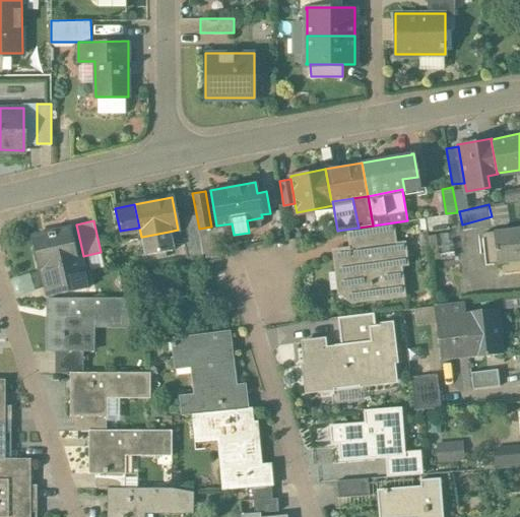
[(394,223),(362,229),(365,248),(396,243),(394,223)]
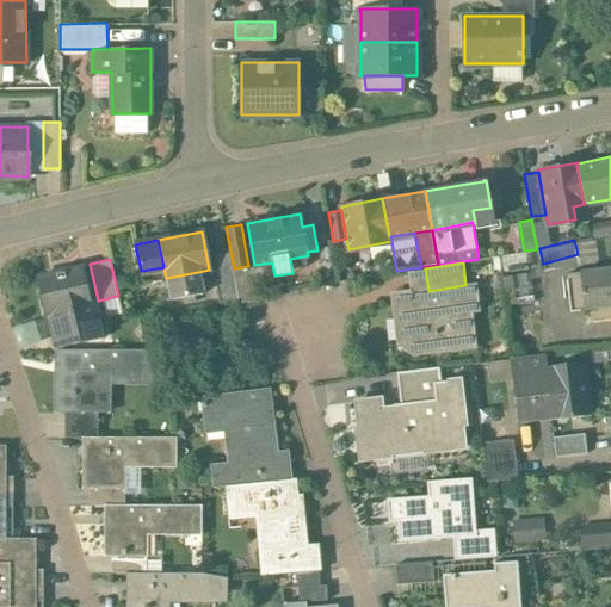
[(606,265),(585,267),(587,278),(582,279),(582,286),(585,303),(610,299),(610,274),(609,276),(606,265)]
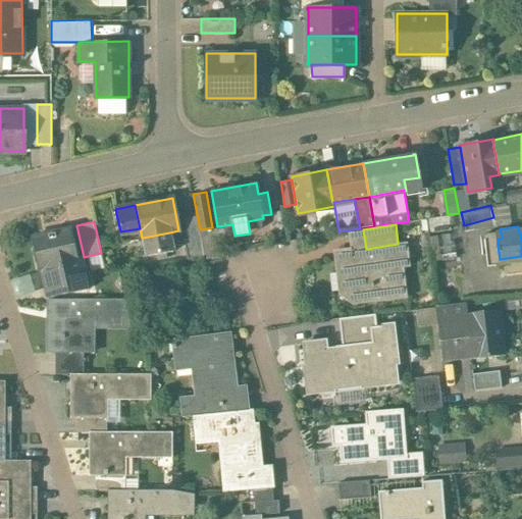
[(70,229),(34,238),(41,270),(47,268),(77,262),(70,229)]
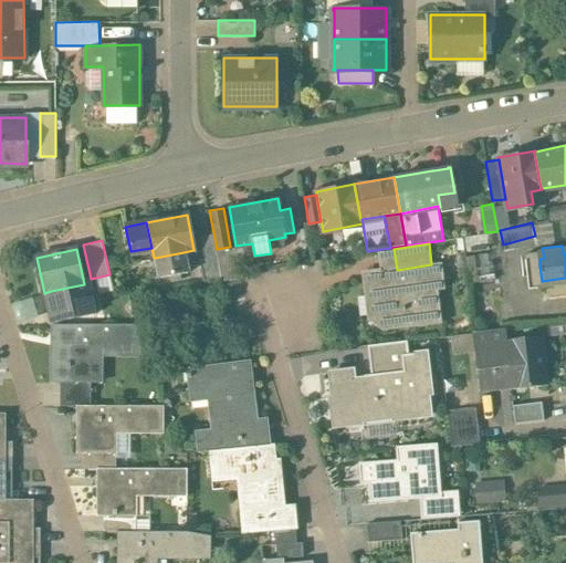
[(184,252),(155,258),(159,277),(187,271),(184,252)]
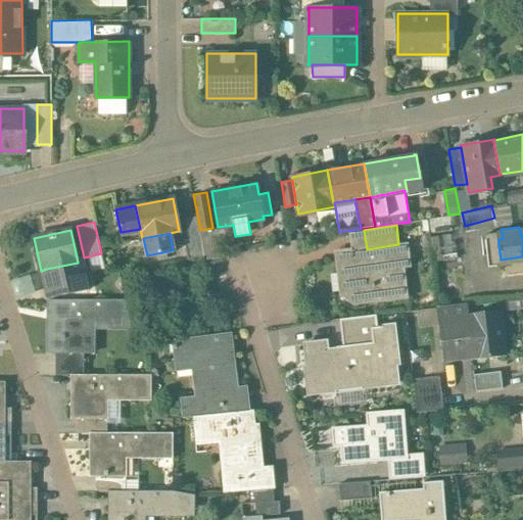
[(367,249),(354,250),(354,249),(336,251),(339,271),(349,270),(350,283),(346,289),(347,296),(353,301),(406,295),(401,265),(408,264),(406,244),(398,244),(367,249)]
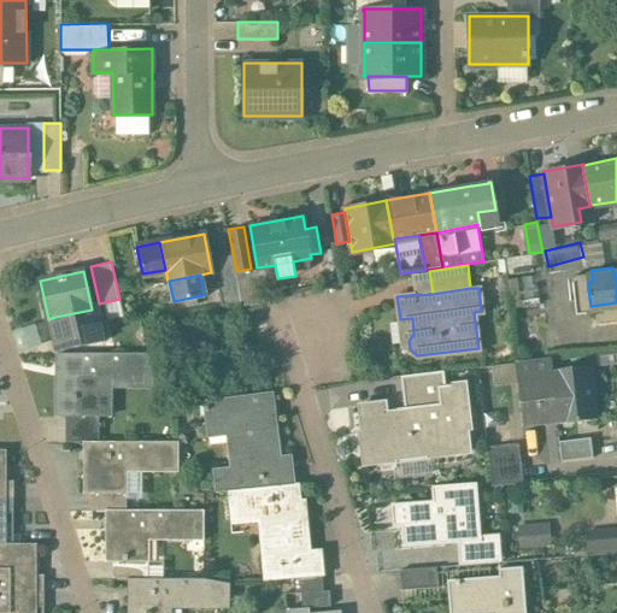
[(588,289),(575,292),(577,308),(591,306),(588,289)]
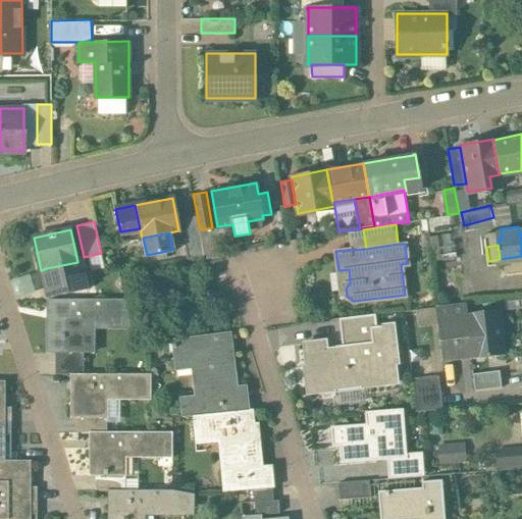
[(77,262),(47,268),(53,293),(67,289),(68,293),(89,288),(85,271),(80,272),(77,262)]
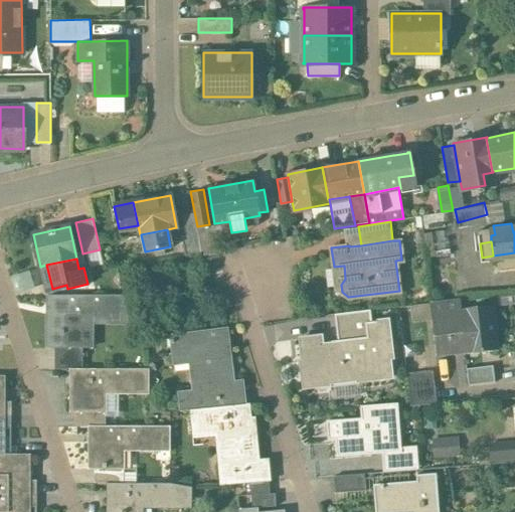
[(125,295),(48,294),(47,344),(55,344),(55,368),(70,368),(82,368),(83,319),(130,320),(125,295)]
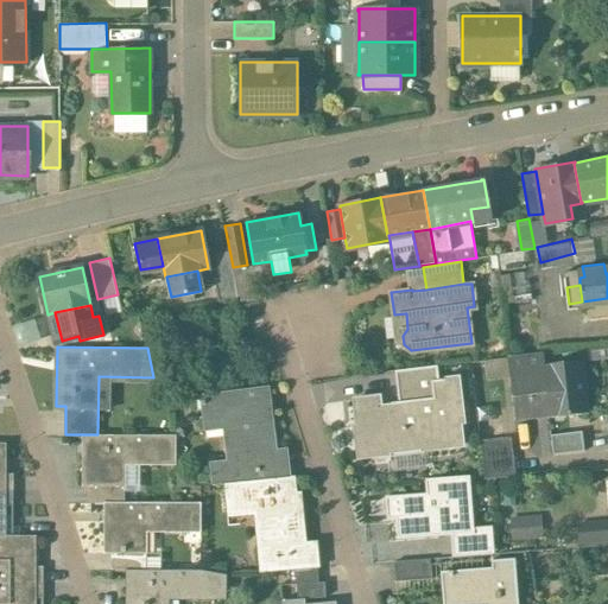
[(582,360),(543,364),(542,351),(508,356),(515,418),(536,415),(536,412),(546,411),(548,417),(588,412),(582,360)]
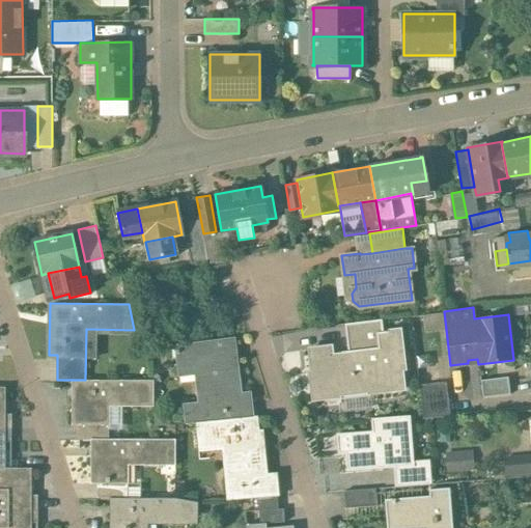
[(382,318),(345,323),(348,350),(379,346),(376,332),(384,331),(382,318)]
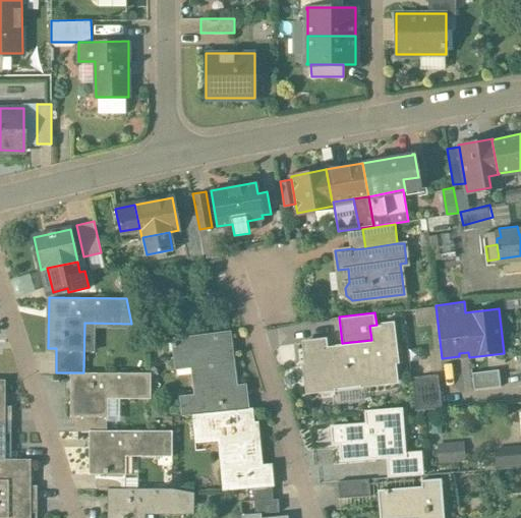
[(377,325),(369,326),(371,340),(342,343),(335,344),(336,346),(326,347),(325,339),(303,341),(306,363),(304,364),(307,391),(333,388),(332,382),(361,379),(362,385),(396,381),(394,361),(397,360),(392,323),(377,325)]
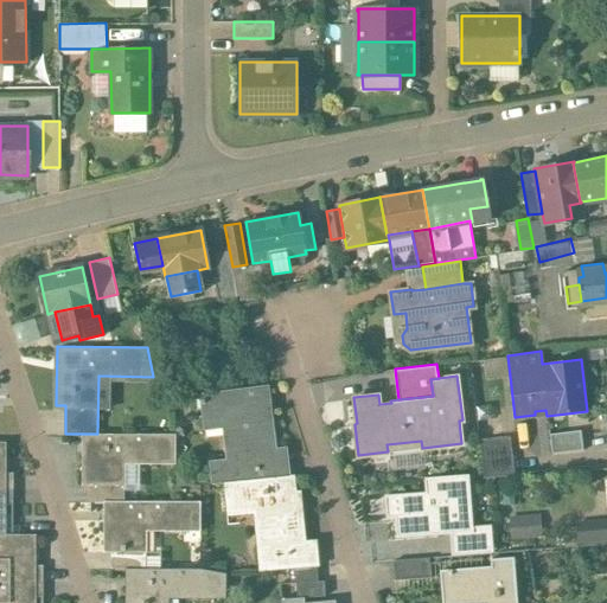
[(262,385),(202,392),(204,418),(227,416),(229,446),(228,446),(229,460),(210,462),(212,482),(223,481),(287,475),(285,448),(273,449),(270,418),(264,419),(262,385)]
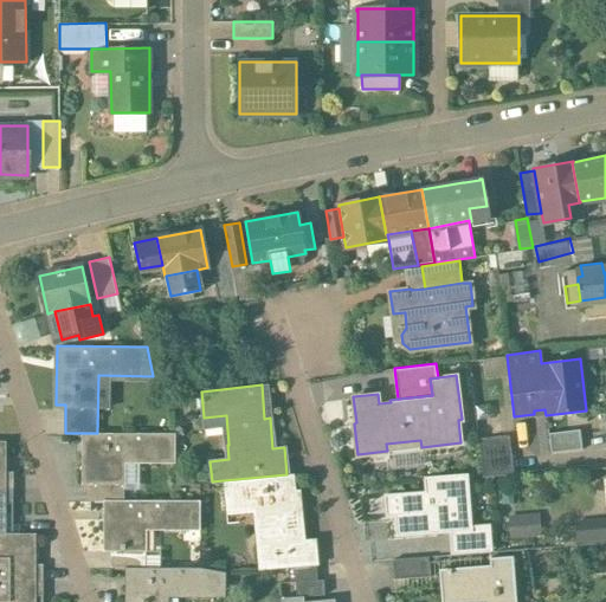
[(580,428),(549,432),(552,452),(582,448),(580,428)]
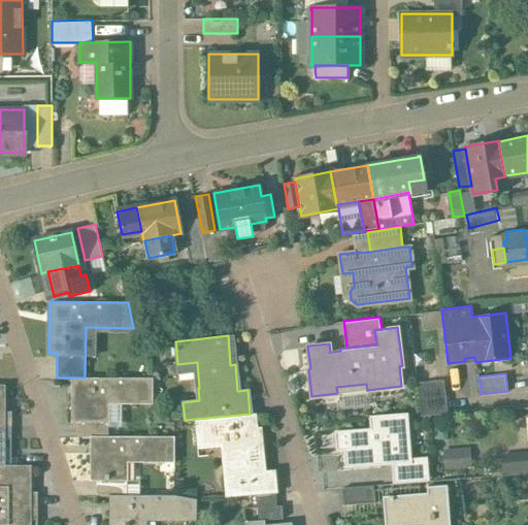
[(85,378),(72,378),(71,422),(77,422),(77,435),(91,435),(108,435),(109,403),(153,404),(153,378),(85,378)]
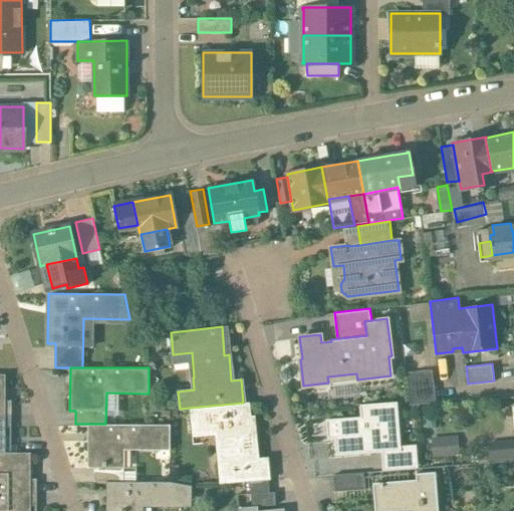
[(432,368),(406,372),(410,404),(436,402),(432,368)]
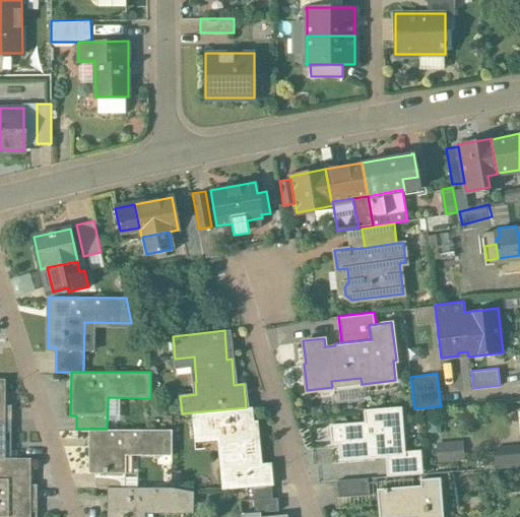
[(0,378),(0,417),(11,417),(11,404),(5,404),(5,378),(0,378)]
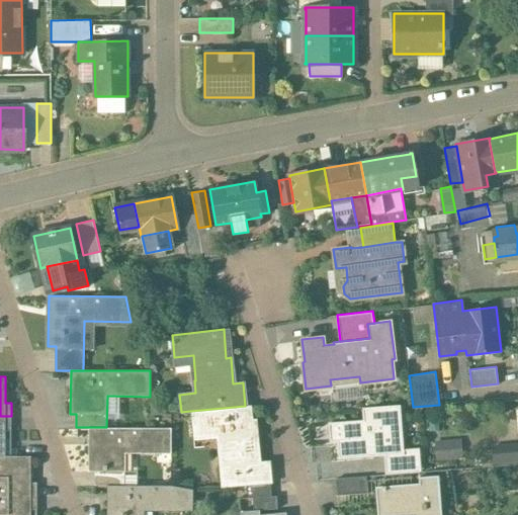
[(363,417),(328,420),(329,437),(337,437),(338,456),(384,453),(385,470),(421,468),(420,444),(404,445),(402,403),(363,405),(363,417)]
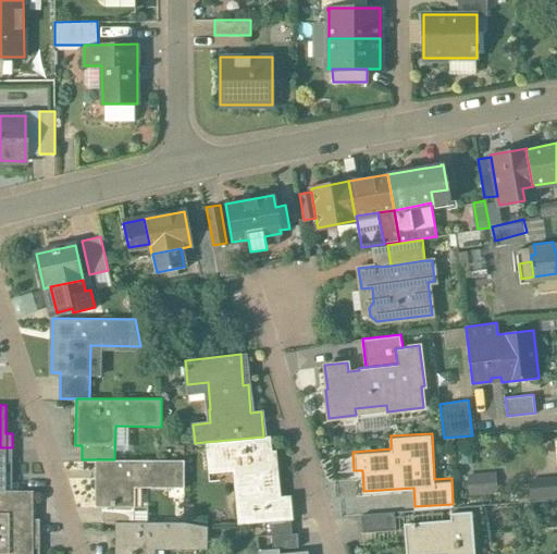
[(263,436),(205,442),(207,465),(235,463),(240,524),(264,521),(291,519),(288,497),(277,499),(273,452),(268,452),(265,436),(263,436)]
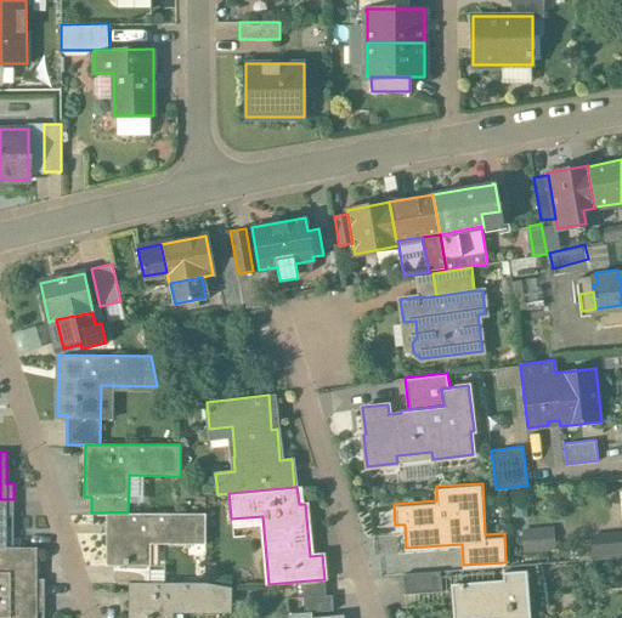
[(13,499),(0,499),(0,546),(6,546),(6,516),(13,516),(13,499)]
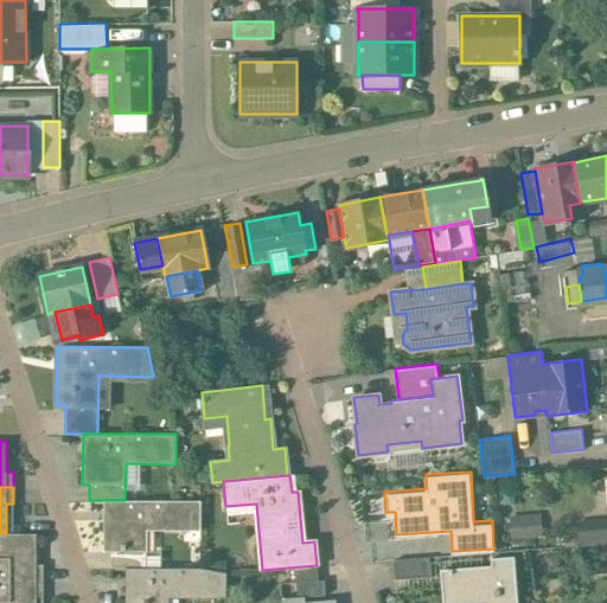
[(125,500),(104,500),(104,550),(147,551),(147,530),(200,531),(200,500),(125,500)]
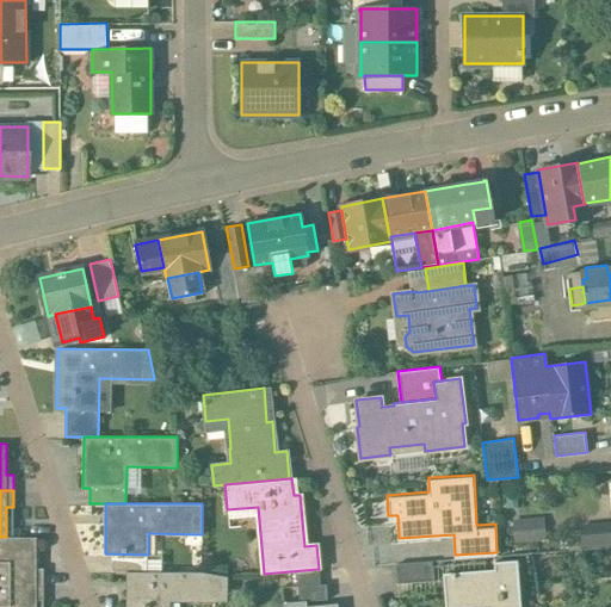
[(513,518),(516,539),(548,534),(545,513),(513,518)]
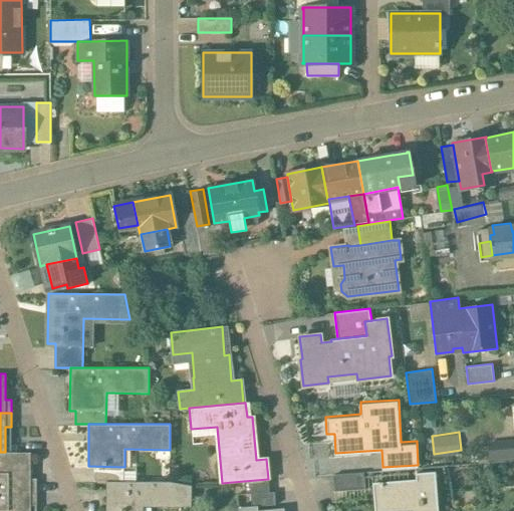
[(5,452),(0,452),(0,491),(36,491),(36,478),(30,478),(30,452),(5,452)]
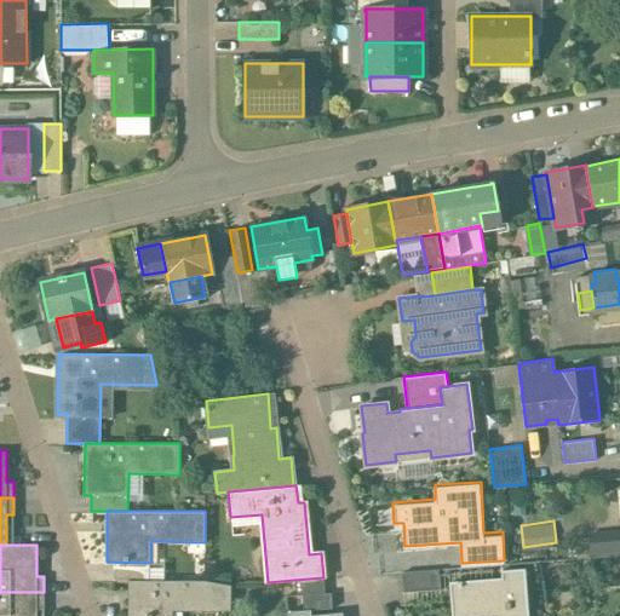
[(438,569),(401,571),(403,592),(440,588),(438,569)]
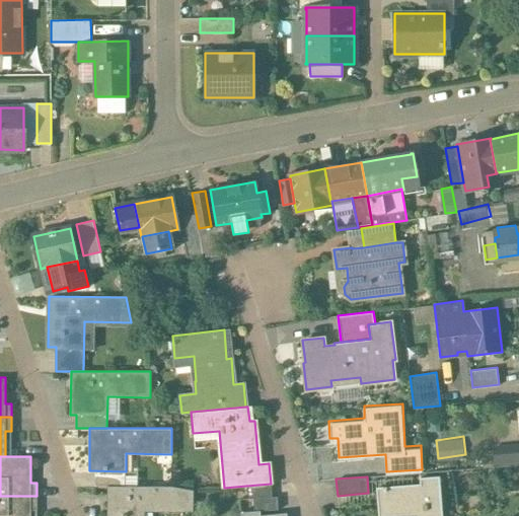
[(441,515),(439,476),(420,477),(420,484),(376,488),(378,515),(441,515)]
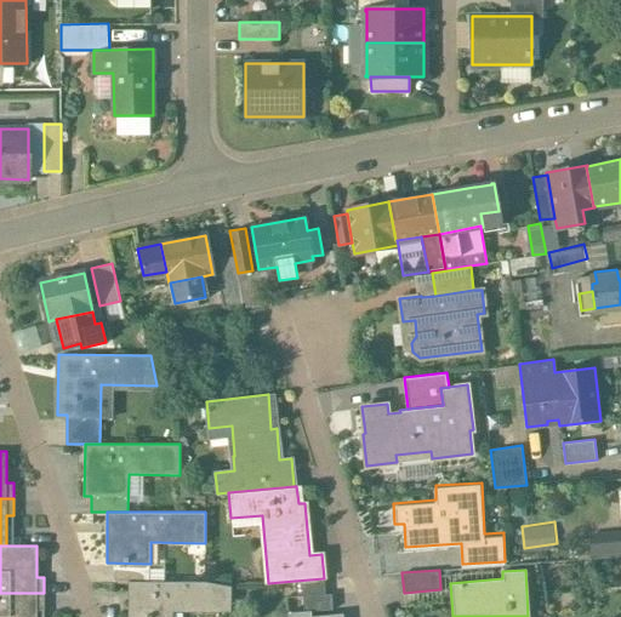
[(324,578),(295,581),(296,595),(303,594),(325,593),(324,578)]
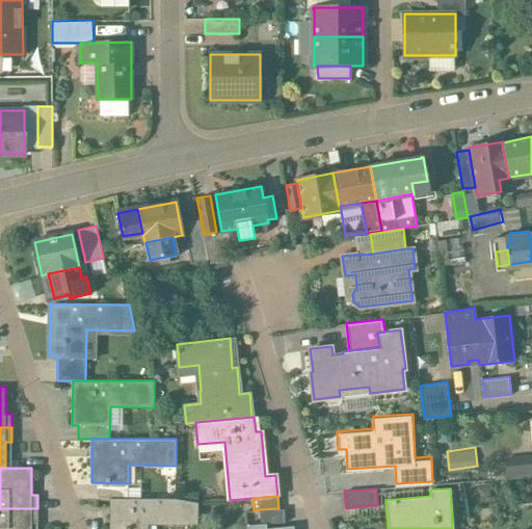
[(176,498),(111,498),(110,528),(147,528),(148,525),(198,525),(198,502),(176,498)]
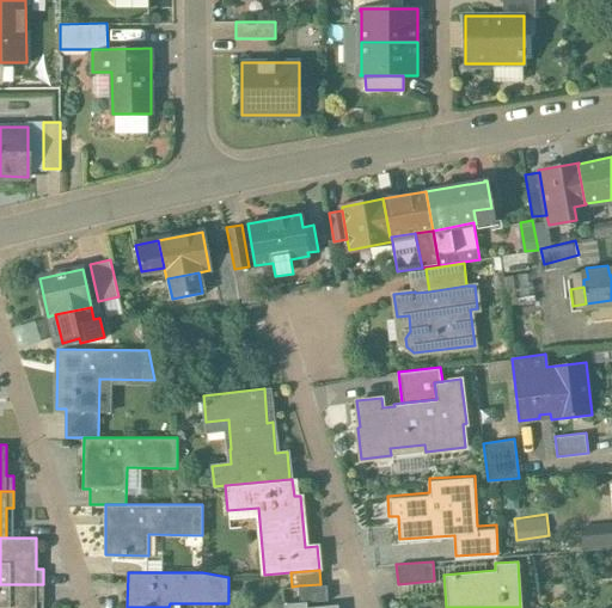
[(43,584),(0,584),(0,607),(36,607),(36,601),(43,601),(43,584)]
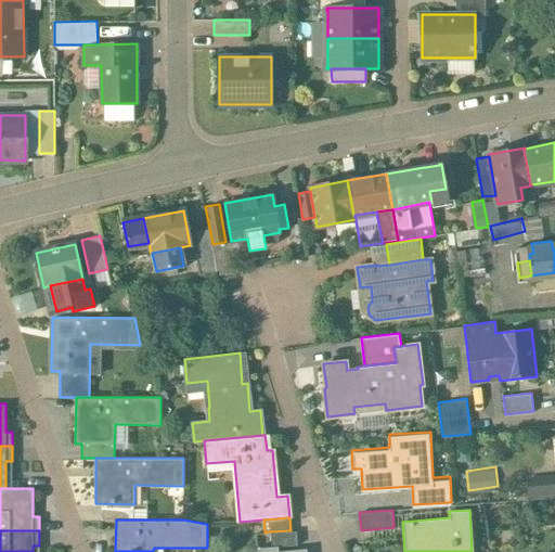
[(291,530),(271,531),(272,547),(275,546),(297,544),(296,530),(291,530)]
